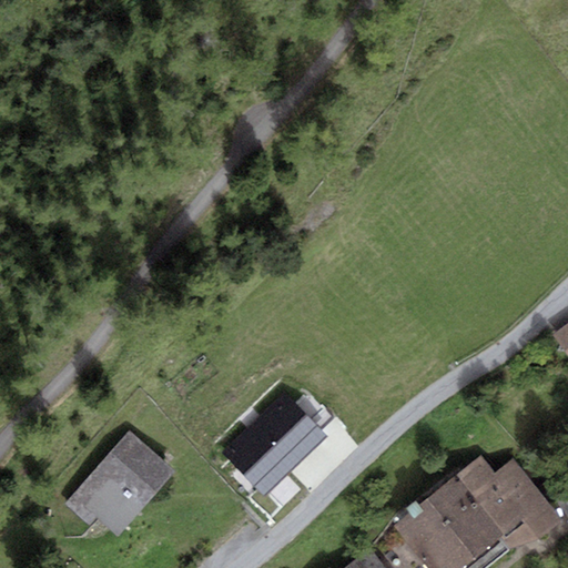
[(567,324),(553,336),(567,356),(567,324)]
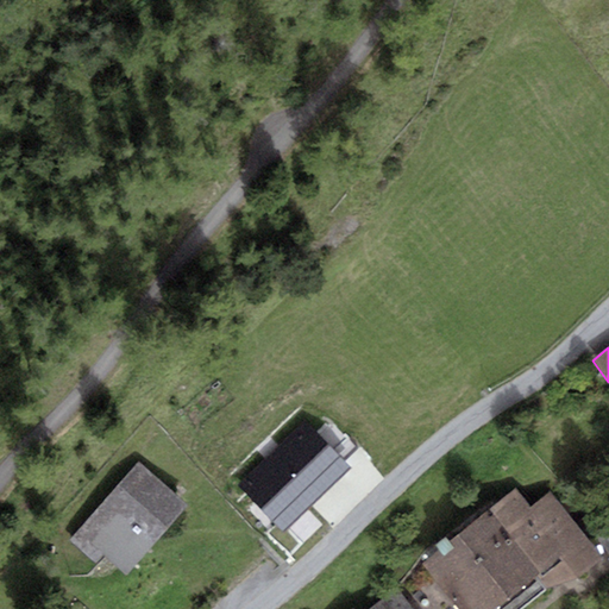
[(283,533),(351,469),(306,421),(238,485),(283,533)]
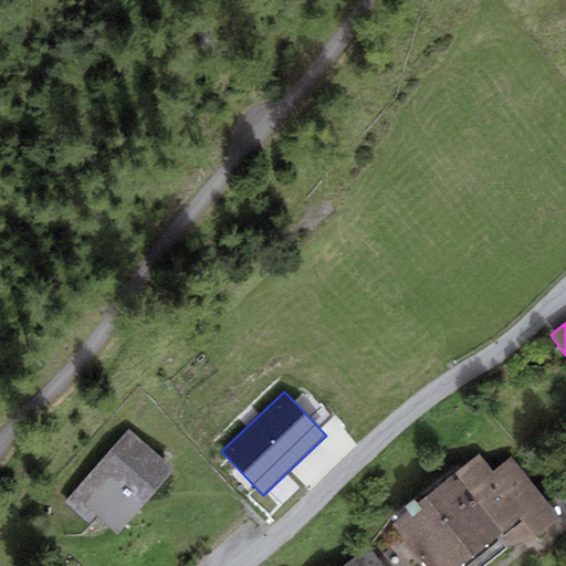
[(175,470),(128,429),(63,502),(91,525),(97,517),(117,535),(175,470)]
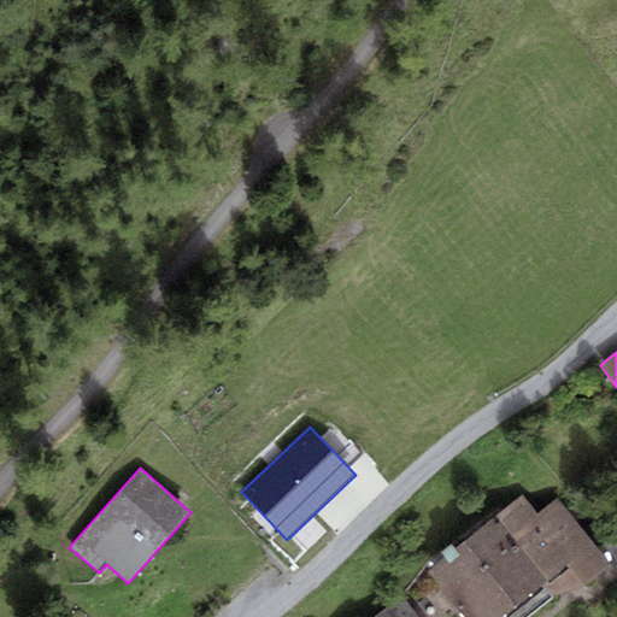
[(538,513),(522,497),(428,571),(438,583),(465,616),(528,616),(552,598),(587,585),(611,566),(558,498),(538,513)]
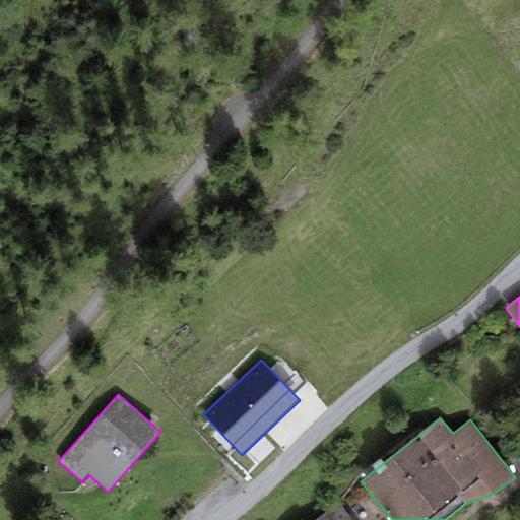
[(519,451),(510,460),(519,473),(519,451)]
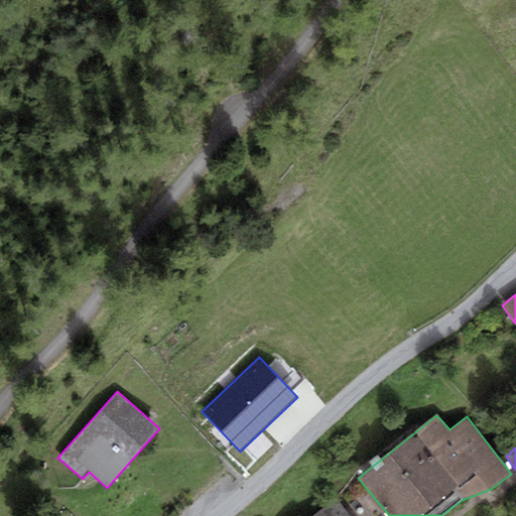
[(389,515),(366,488),(342,506),(349,515),(389,515)]
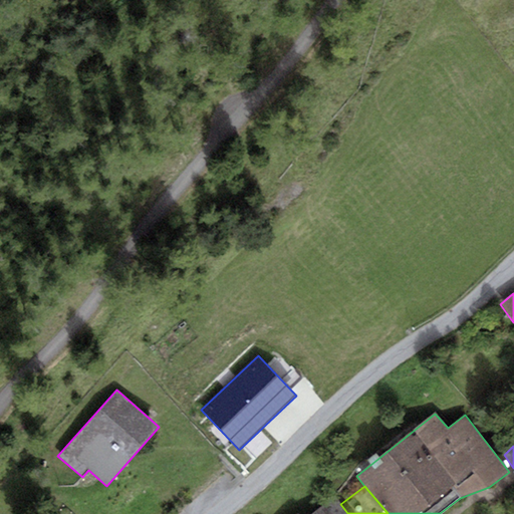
[(347,513),(340,504),(334,497),(310,513),(347,513)]
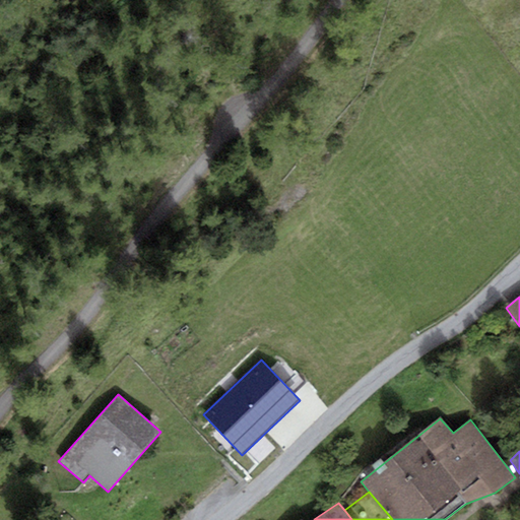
All buildings are outlined.
